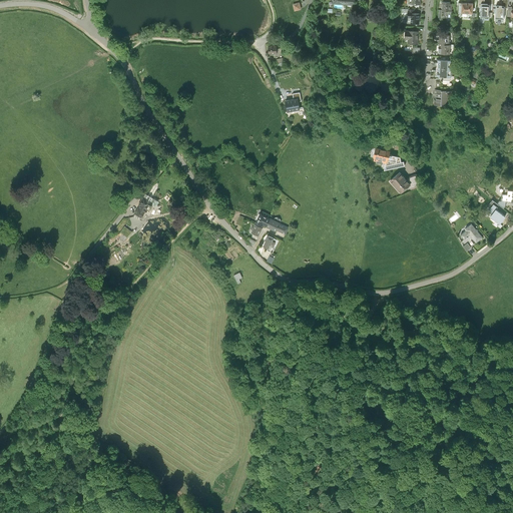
[(443,2),(442,11),(451,11),(452,4),(450,4),(450,2),(443,2)]
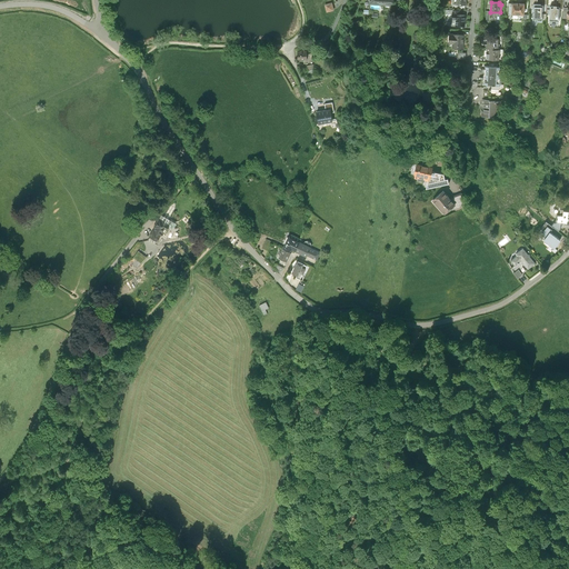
[(523,15),(525,3),(509,3),(508,16),(518,16),(518,15),(523,15)]
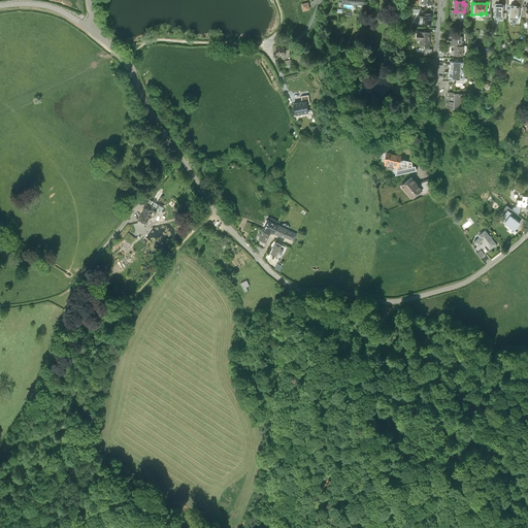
[(503,5),(495,4),(494,19),(503,19),(503,5)]
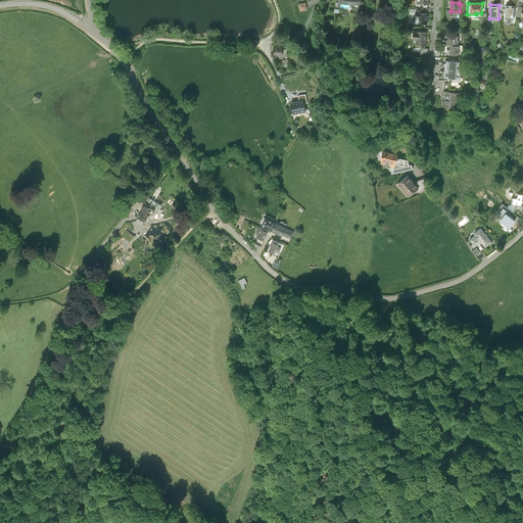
[(514,6),(506,5),(505,19),(514,19),(514,6)]
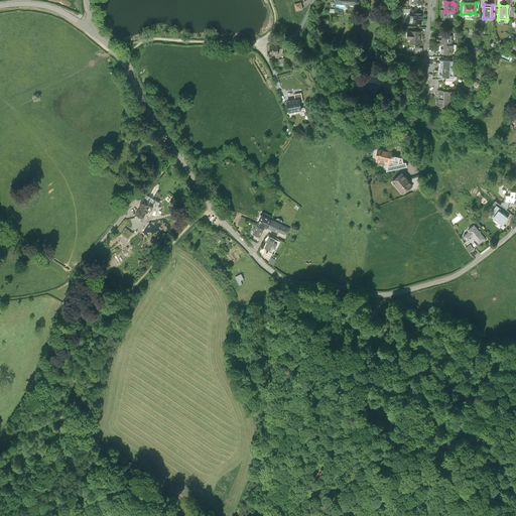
[(454,18),(454,11),(444,11),(441,10),(440,20),(444,20),(444,18),(454,18)]
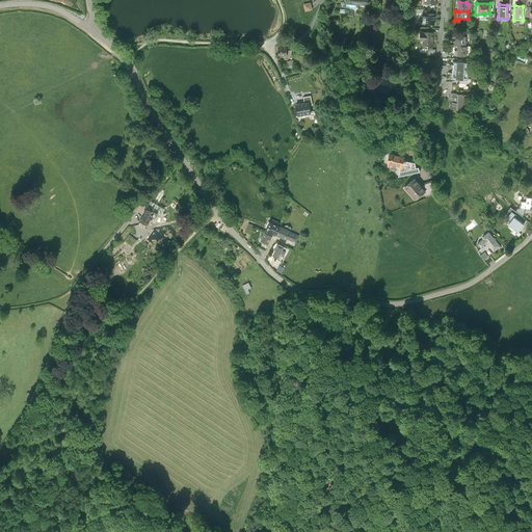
[(429,15),(423,15),(423,19),(426,19),(425,25),(434,26),(434,15),(429,15)]
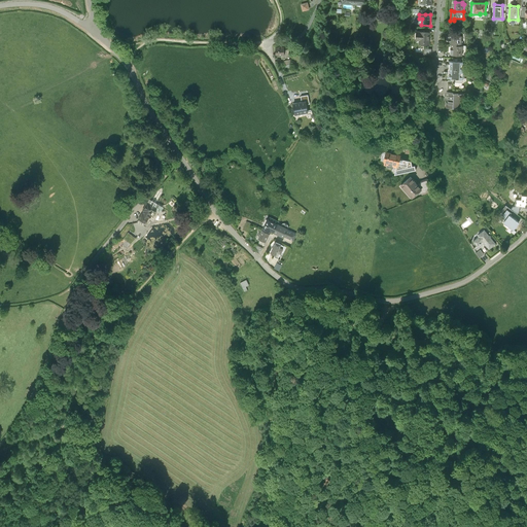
[(420,33),(416,33),(416,41),(419,41),(419,45),(428,46),(429,34),(427,34),(420,33)]
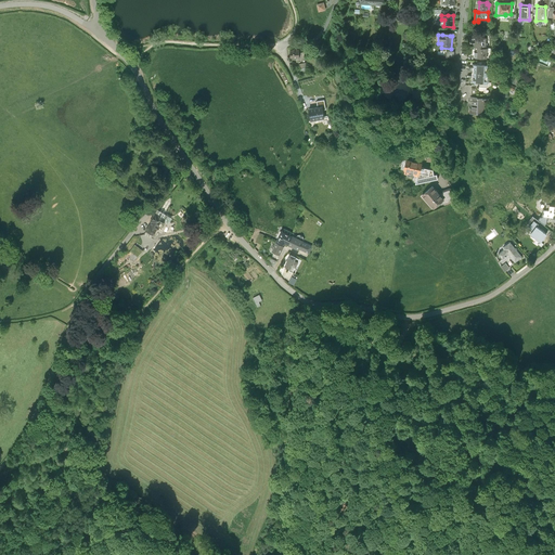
[(476,38),(474,37),(474,48),(475,48),(486,48),(486,38),(483,38),(476,38)]
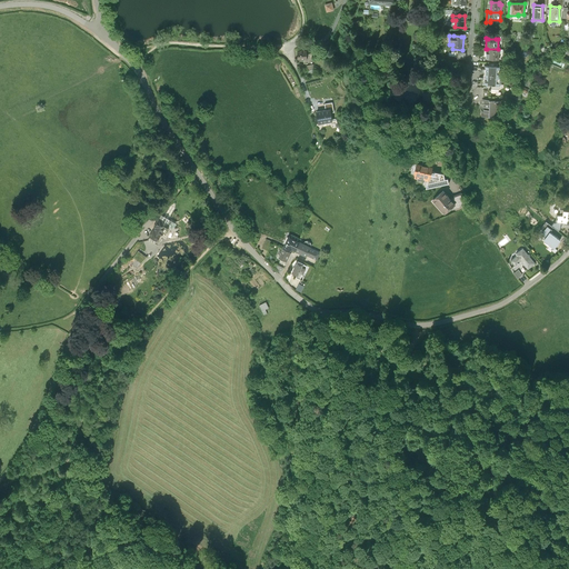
[(498,49),(487,49),(487,60),(488,60),(495,60),(499,60),(499,50),(498,49)]
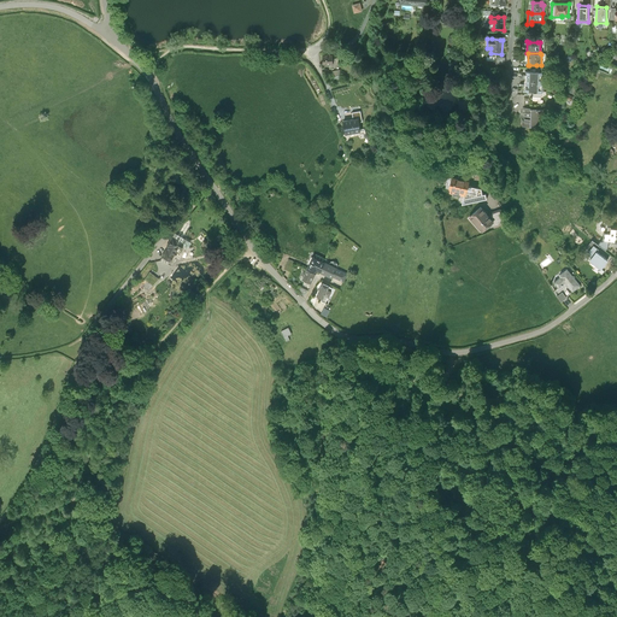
[(526,72),(526,82),(542,83),(542,74),(526,72)]
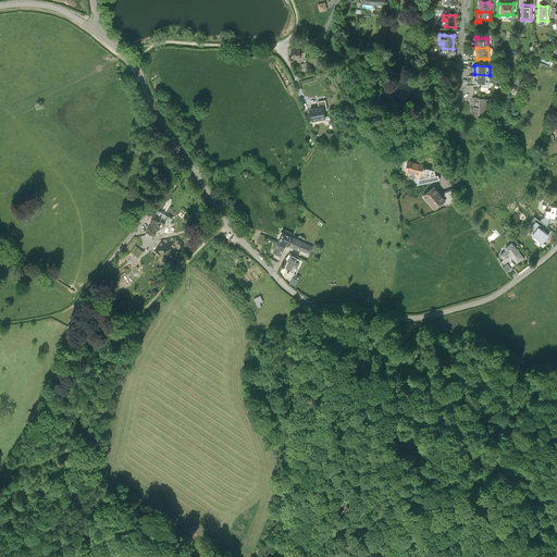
[(490,79),(490,75),(474,74),(473,83),(478,83),(489,84),(490,79)]
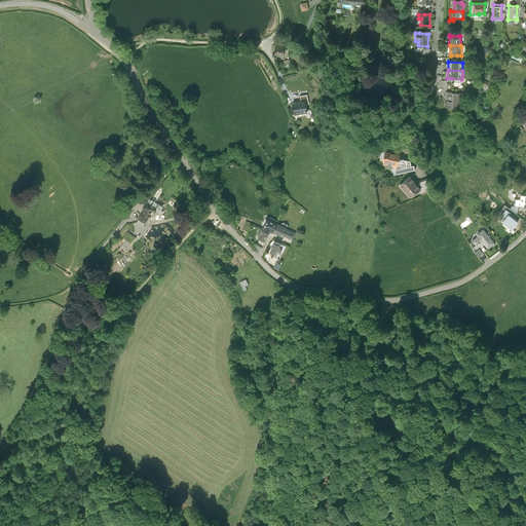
[(461,79),(451,78),(450,81),(454,82),(454,86),(457,86),(457,83),(461,83),(462,82),(463,75),(462,75),(461,79)]
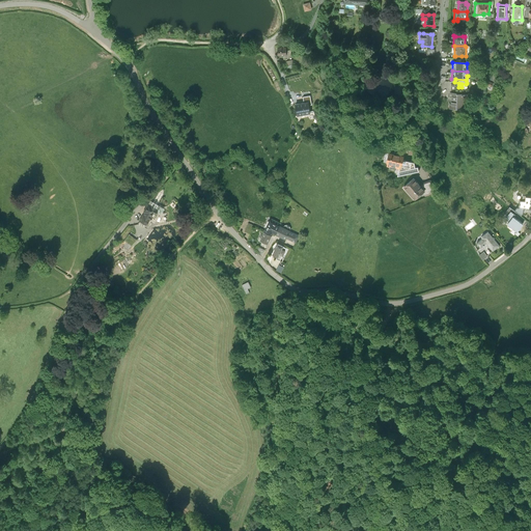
[(457,94),(450,93),(449,93),(449,99),(451,99),(451,101),(456,101),(456,103),(451,103),(451,107),(449,107),(449,109),(456,109),(459,109),(460,110),(466,111),(466,101),(468,101),(468,95),(457,95),(457,94)]
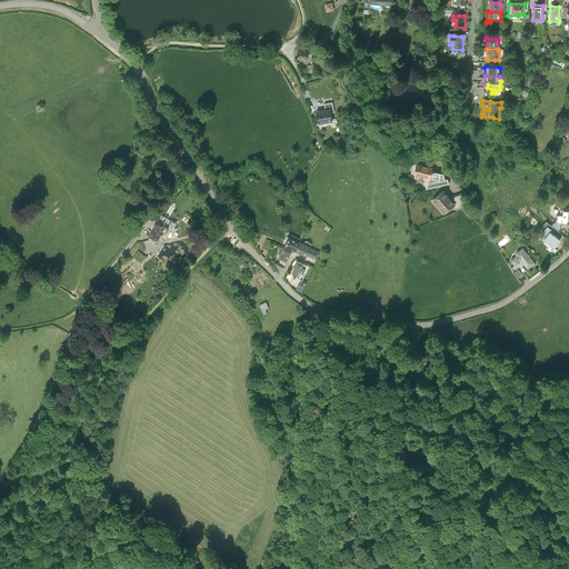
[(331,111),(318,113),(319,123),(332,121),(331,111)]
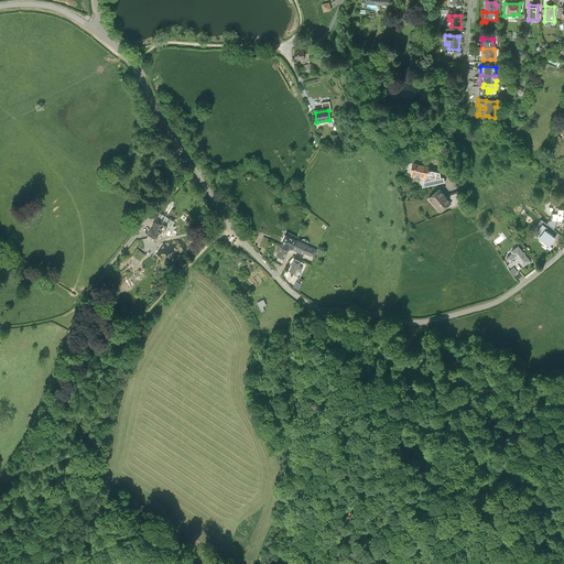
[(430,166),(414,163),(411,176),(425,180),(425,177),(426,177),(427,176),(429,171),(430,166)]
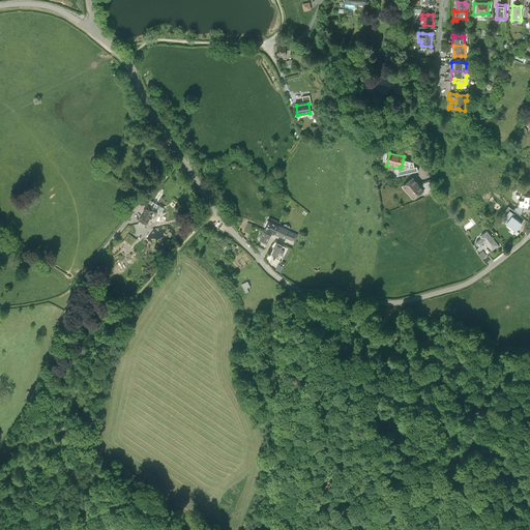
[(413,178),(403,187),(414,200),(423,193),(424,192),(420,186),(413,178)]
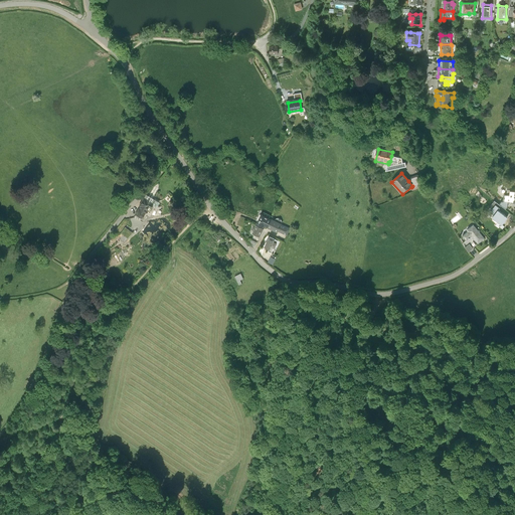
[(418,177),(408,181),(412,186),(411,187),(412,190),(421,186),(418,177)]
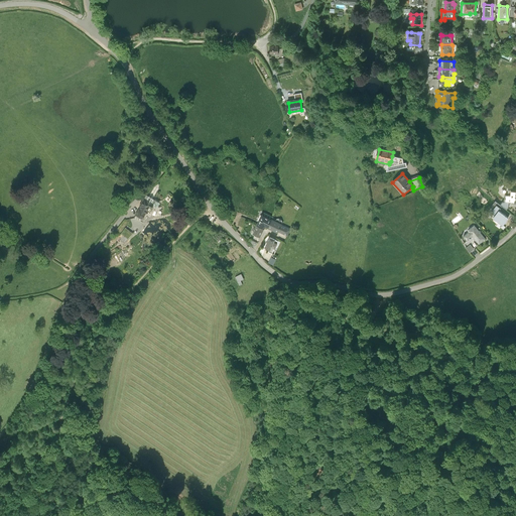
[(507,195),(506,202),(515,204),(515,201),(515,189),(509,189),(509,191),(512,191),(511,195),(507,195)]
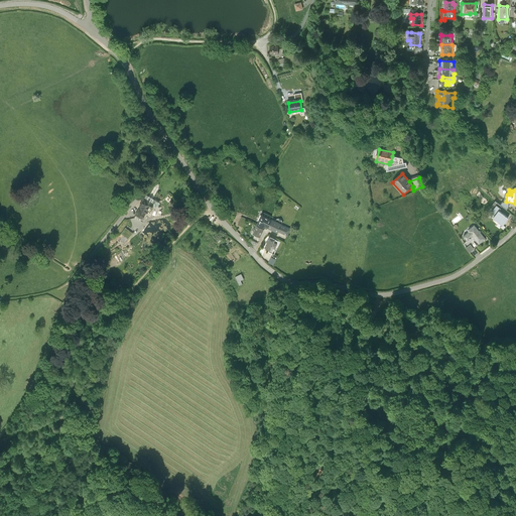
[(143,199),(137,210),(138,211),(136,214),(142,217),(145,211),(147,212),(148,211),(149,210),(150,207),(151,208),(152,207),(151,206),(152,204),(143,199)]
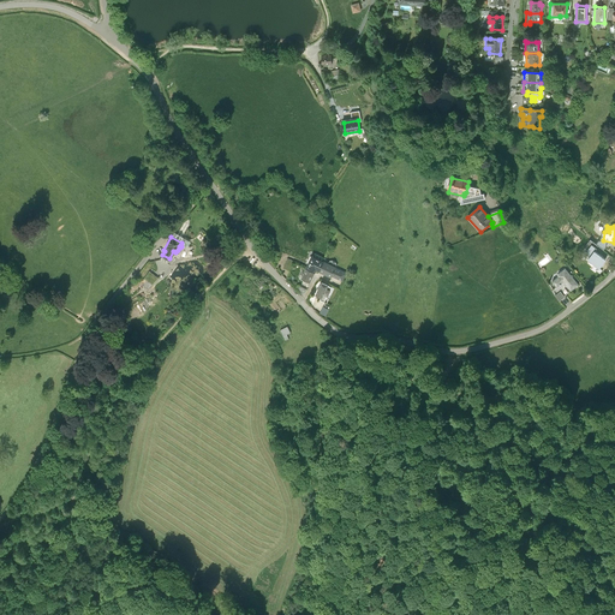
[(587,252),(591,256),(596,251),(598,249),(593,245),(587,252)]
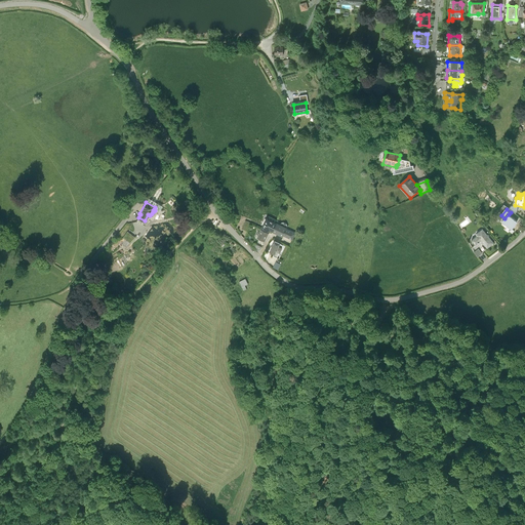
[(505,218),(502,221),(513,230),(519,223),(509,214),(505,218)]
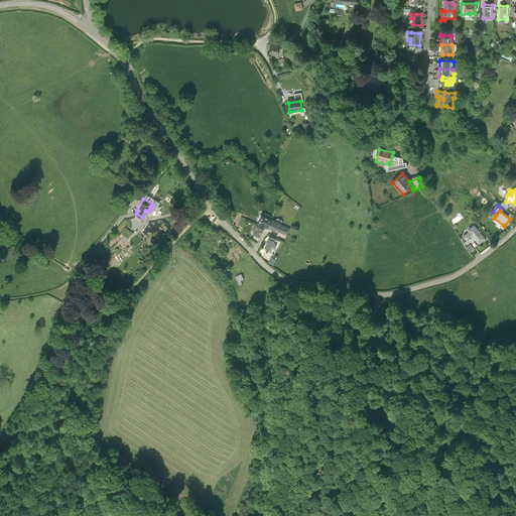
[(262,215),(257,225),(264,229),(265,226),(268,228),(272,219),(273,217),(265,213),(263,215),(262,215)]
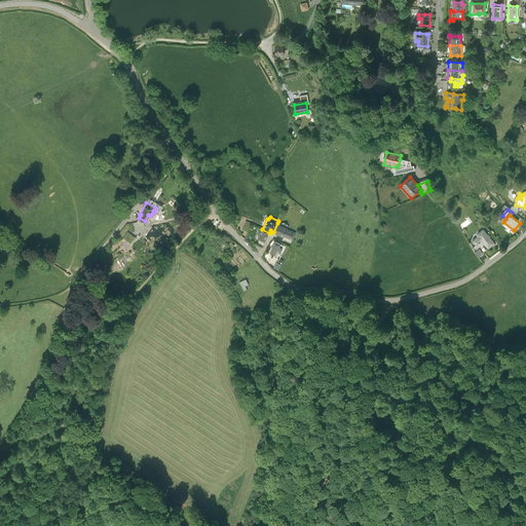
[(288,228),(277,223),(273,232),(284,237),(285,236),(288,229),(288,228)]
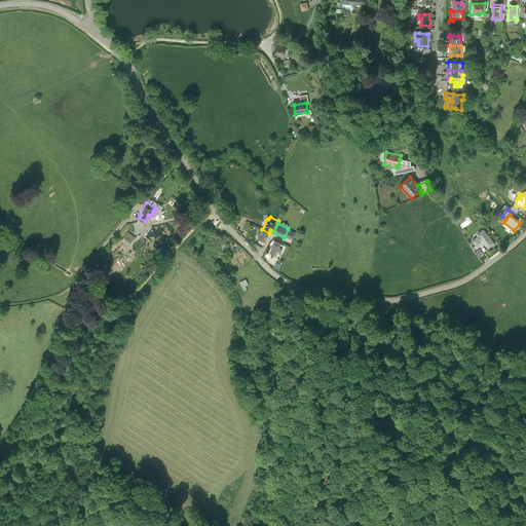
[(262,229),(258,238),(265,241),(269,233),(262,229)]
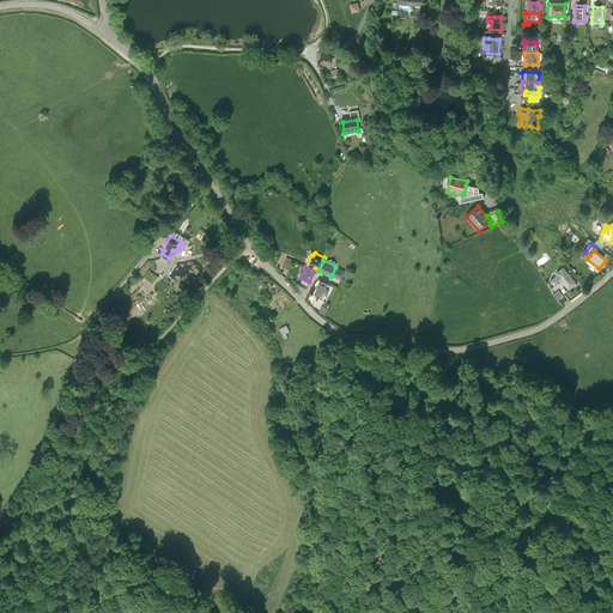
[(346,272),(335,267),(332,275),(343,280),(346,272)]
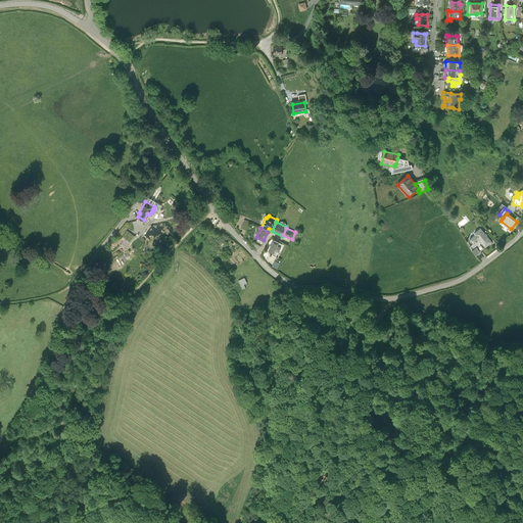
[(476,235),(471,240),(474,244),(480,240),(486,248),(493,242),(481,229),(475,234),(476,235)]
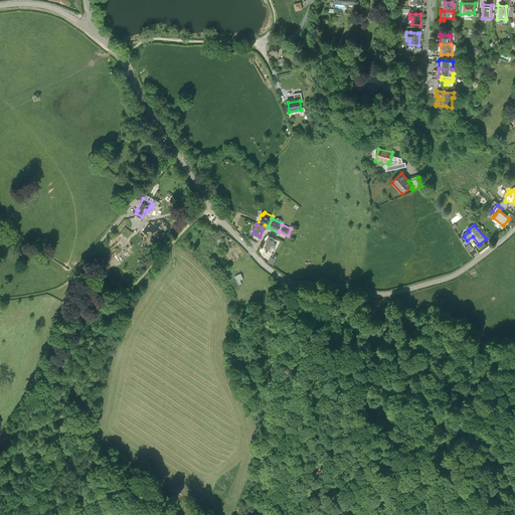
[(275,238),(270,236),(266,246),(271,248),(272,246),(276,248),(277,244),(274,242),(275,238)]
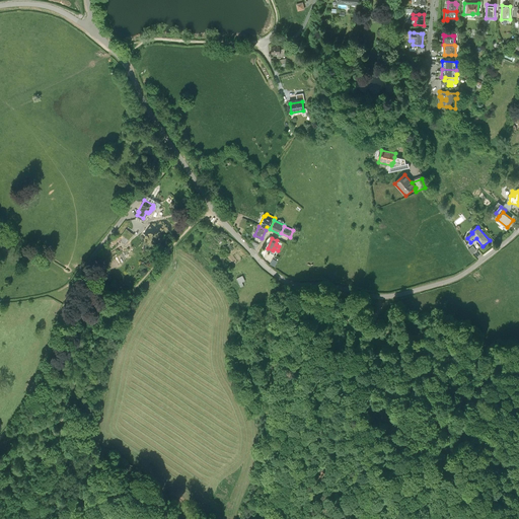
[(242,276),(236,279),(240,288),(243,286),(241,282),(245,281),(242,276)]
